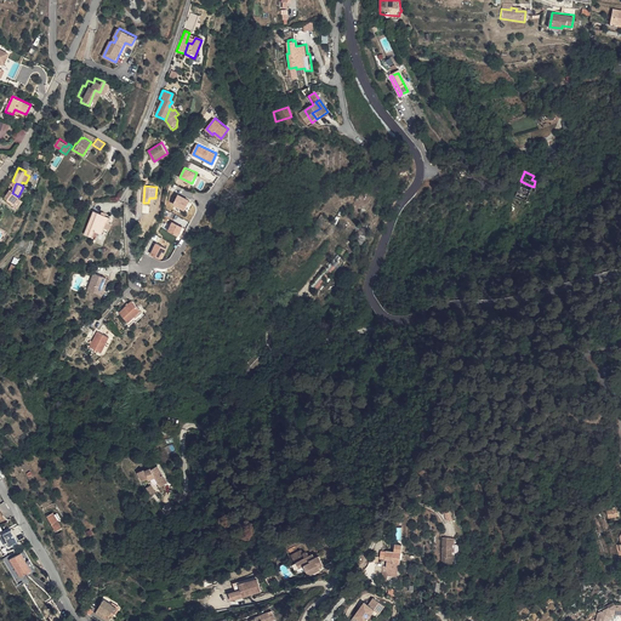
[(18,197),(12,193),(11,192),(4,201),(13,209),(21,198),(18,197)]
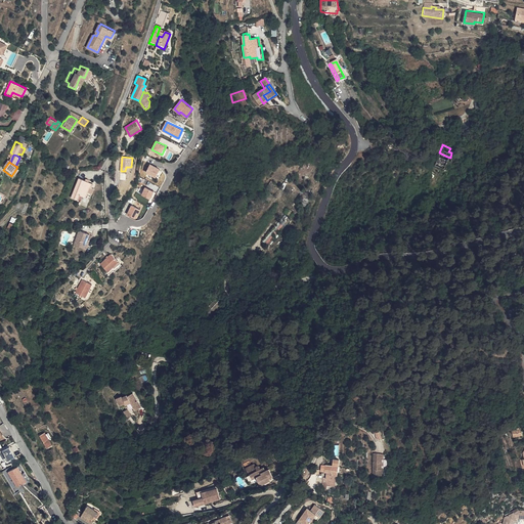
[(151,164),(146,172),(157,177),(161,168),(151,164)]
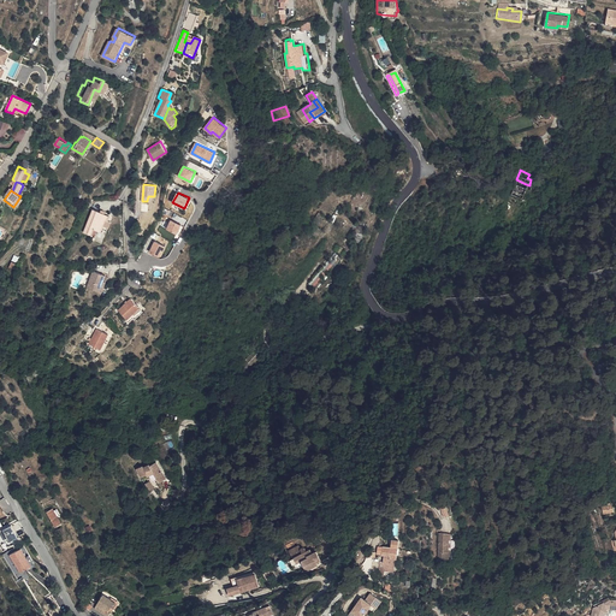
[(102,221),(86,215),(77,238),(83,241),(86,235),(92,237),(93,238),(99,226),(101,227),(102,221)]
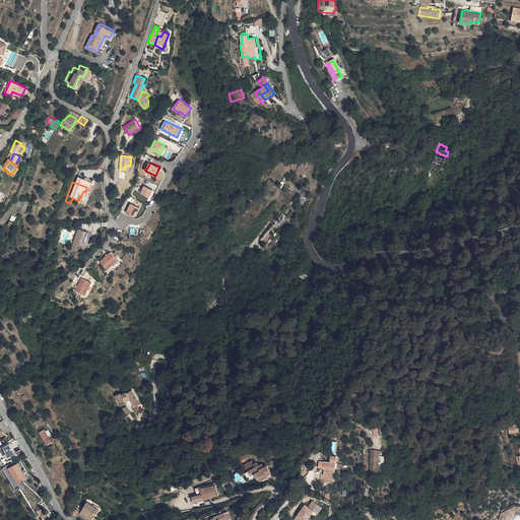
[(145,185),(141,193),(150,197),(153,189),(145,185)]
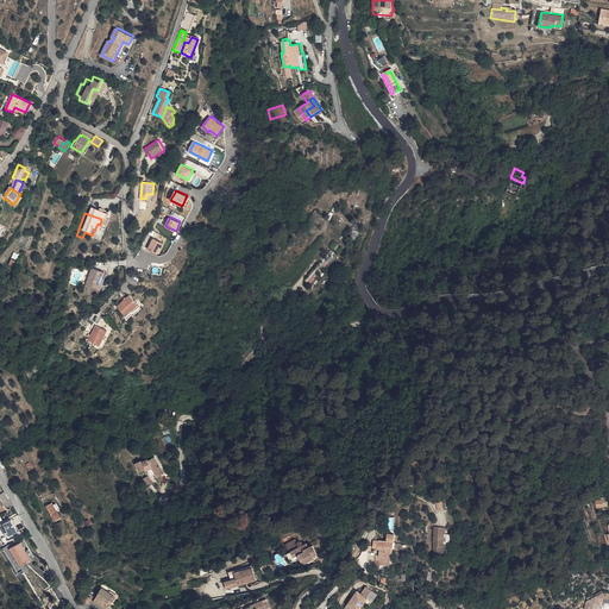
[(100,225),(98,224),(92,236),(98,237),(102,225),(100,225)]
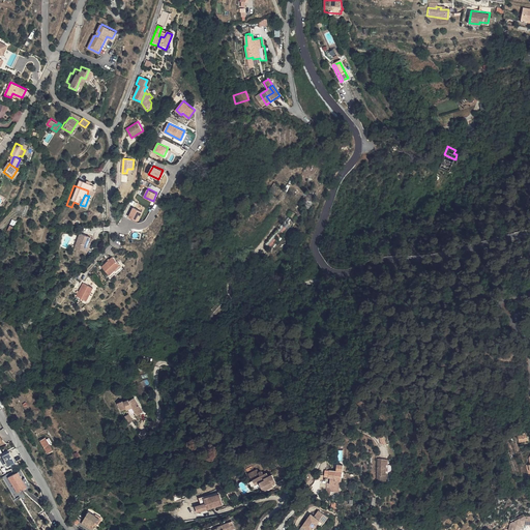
[(134,207),(129,216),(139,221),(143,211),(134,207)]
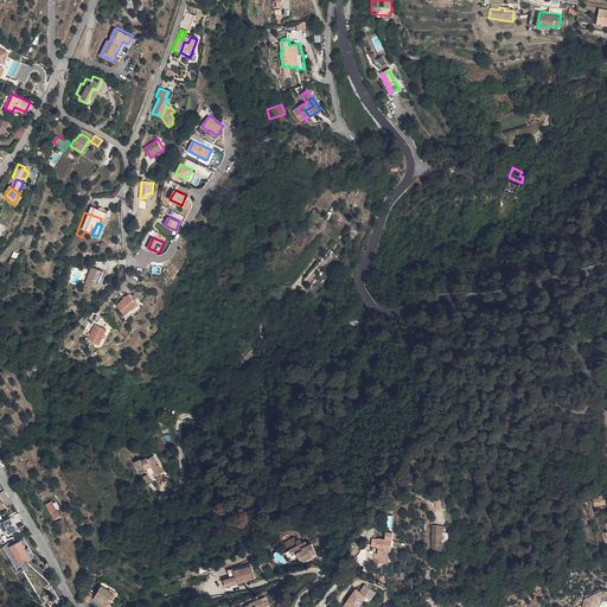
[(104,272),(91,268),(87,283),(98,288),(104,272)]
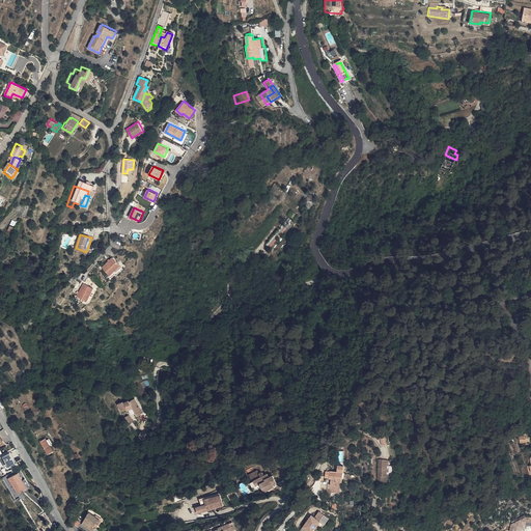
[(121,266),(114,257),(103,267),(111,275),(121,266)]
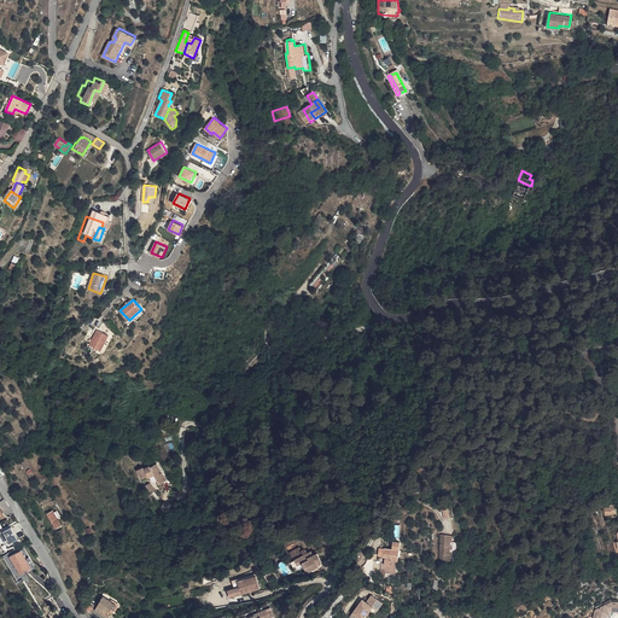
[(110,336),(98,330),(91,344),(103,349),(110,336)]
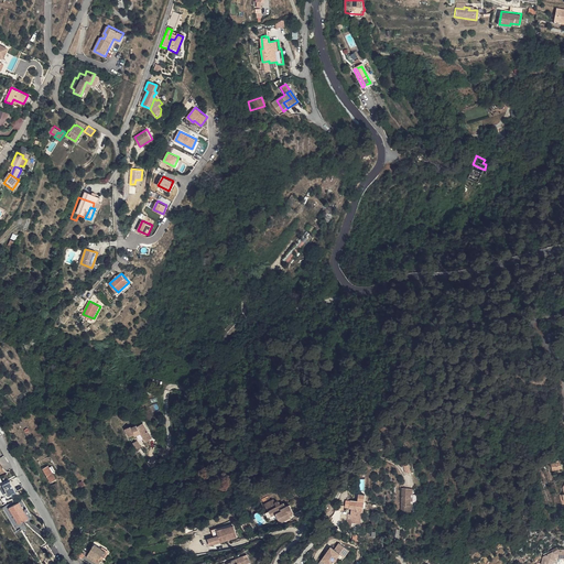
[(227,326),(229,333),(238,329),(236,323),(227,326)]
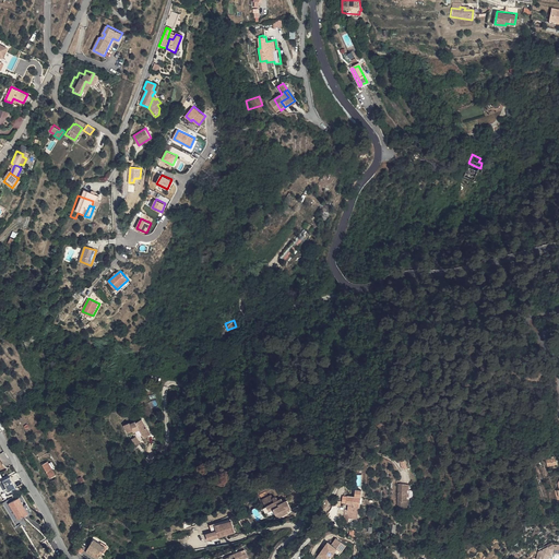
[(150,435),(141,419),(132,425),(132,423),(127,425),(126,424),(120,426),(123,433),(130,431),(131,435),(137,430),(142,439),(150,435)]
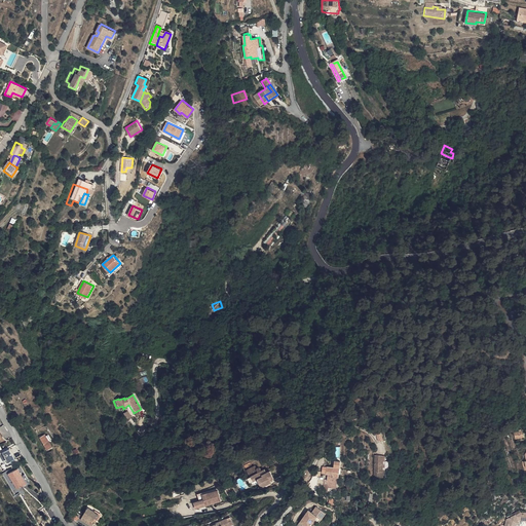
[(523,429),(514,431),(516,439),(525,437),(523,429)]
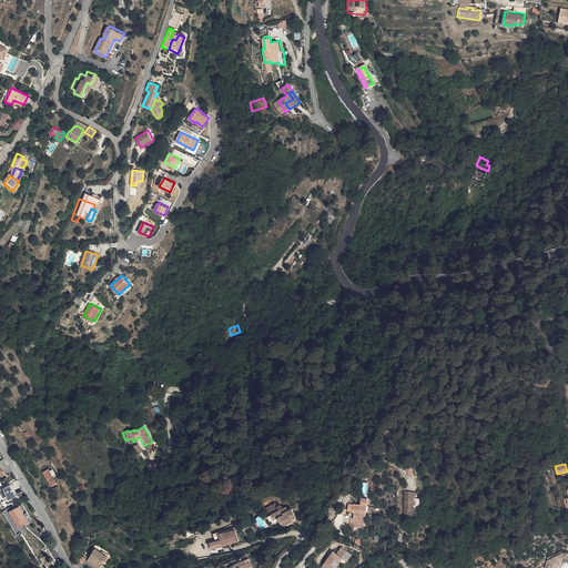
[(57,483),(50,469),(44,472),(52,486),(57,483)]
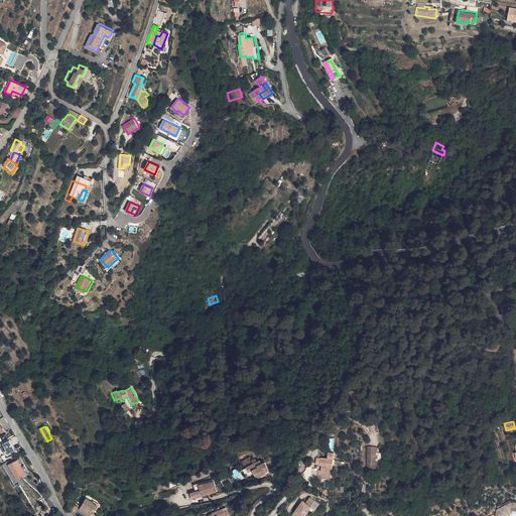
[(8,453),(15,449),(10,439),(3,443),(8,453)]
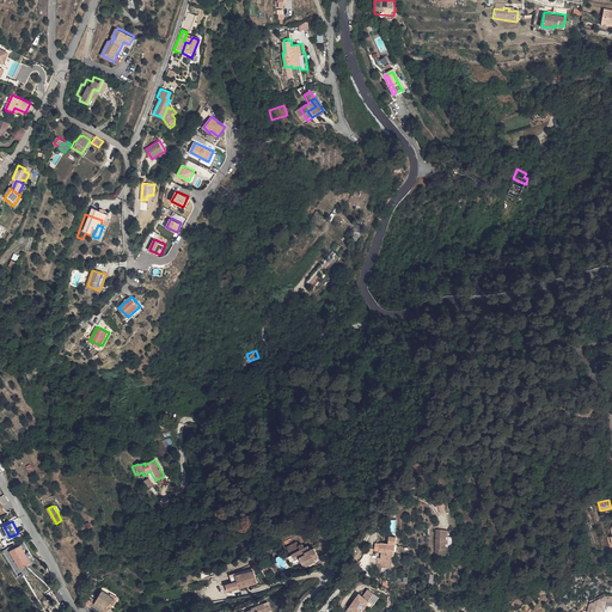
[(446,546),(445,528),(434,528),(435,555),(444,555),(444,546),(446,546)]
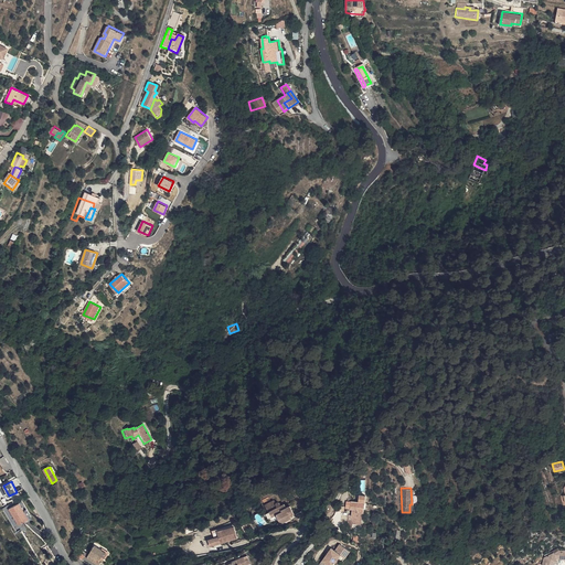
[(363,503),(348,501),(347,508),(349,508),(348,514),(344,514),(342,522),(358,524),(360,511),(362,512),(363,503)]
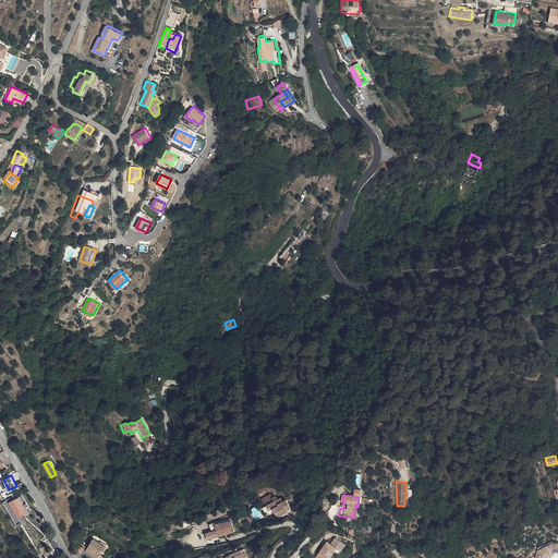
[(21,496),(10,501),(20,519),(29,513),(21,496)]
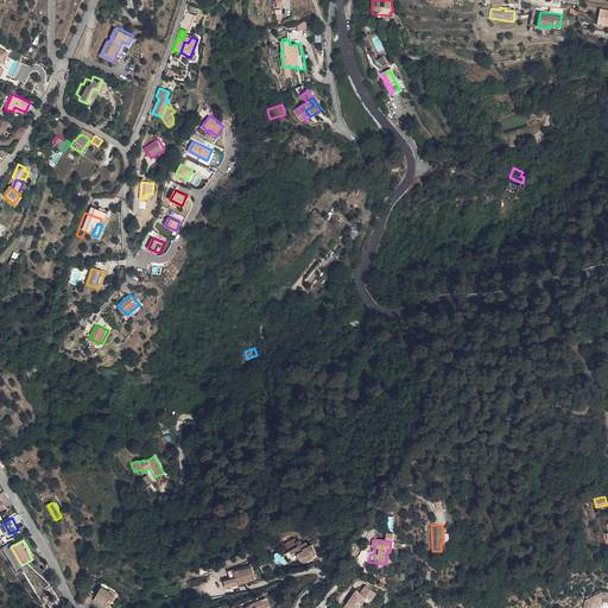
[(306,545),(305,540),(287,548),(290,556),(296,553),(299,563),(312,557),(311,555),(316,552),(312,543),(306,545)]
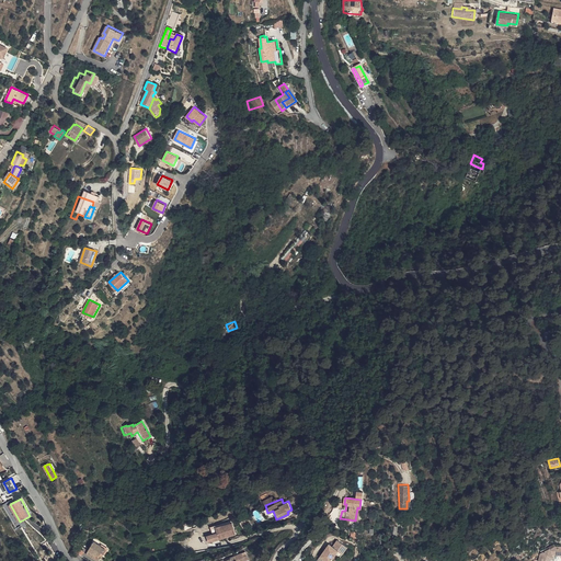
[(237,518),(242,530),(245,529),(242,523),(248,521),(245,516),(237,518)]
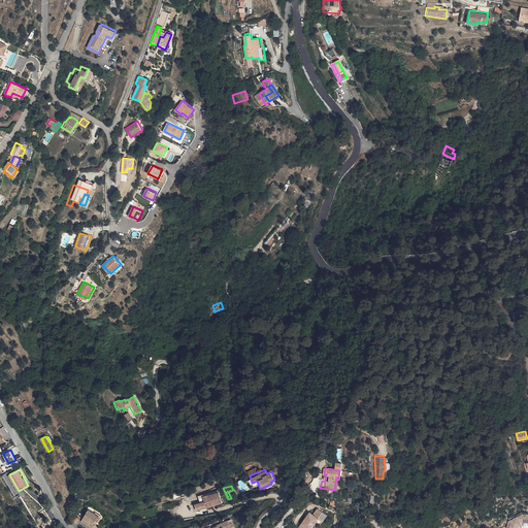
[(221,493),(220,490),(202,495),(197,496),(199,505),(205,504),(204,498),(221,493)]
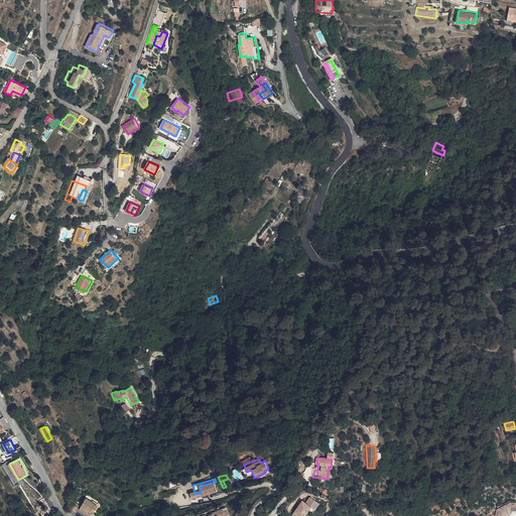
[(219,492),(216,482),(200,487),(201,493),(188,496),(189,501),(203,497),(219,492)]
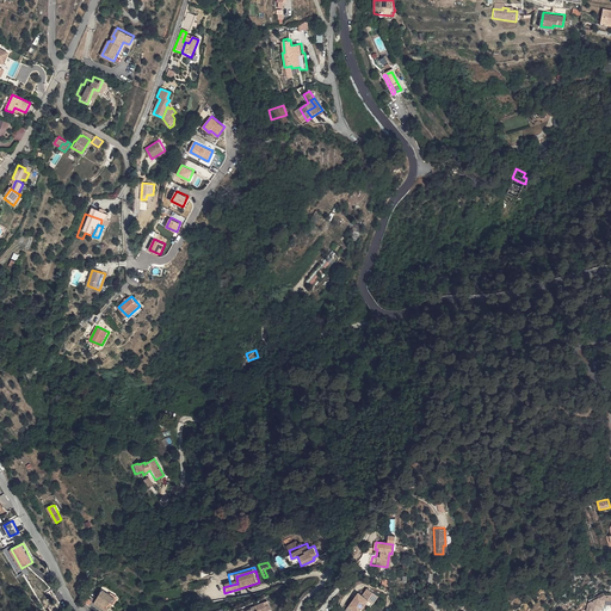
[(112,594),(98,588),(93,599),(107,605),(112,594)]
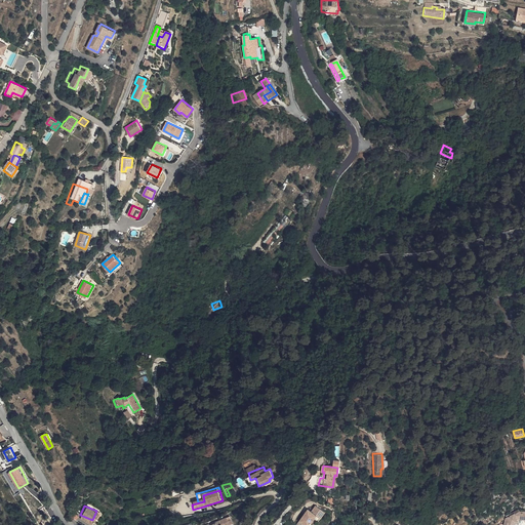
[(305,510),(293,524),(301,524),(306,524),(313,516),(314,517),(319,510),(313,506),(308,512),(305,510)]
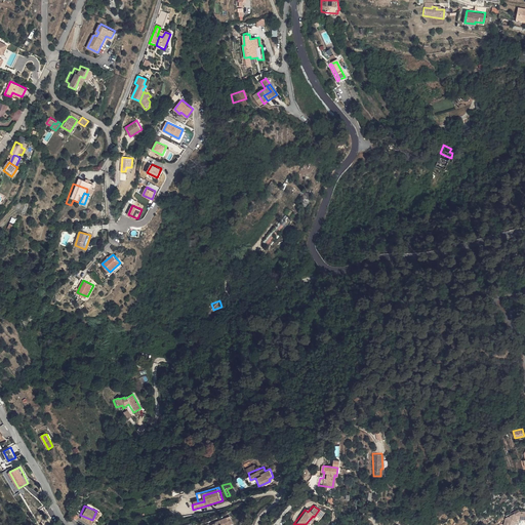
[(323,513),(319,510),(314,517),(318,519),(323,513)]
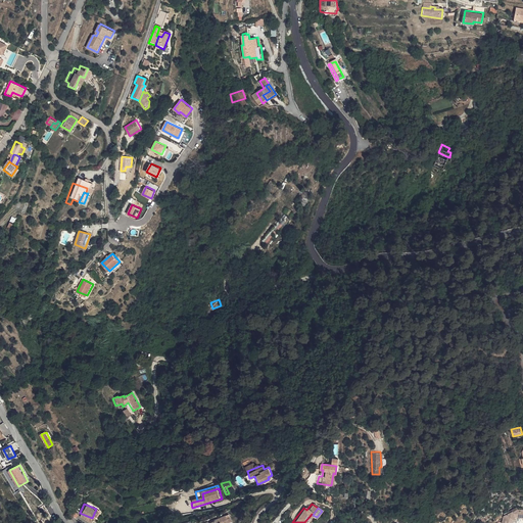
[(505,515),(503,522),(509,522),(510,522),(518,519),(519,522),(522,522),(522,509),(519,509),(505,515)]
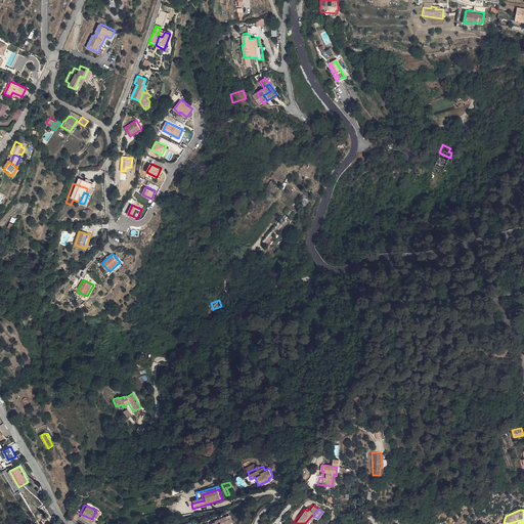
[(228,517),(225,511),(204,518),(206,523),(203,523),(217,523),(217,521),(228,517)]
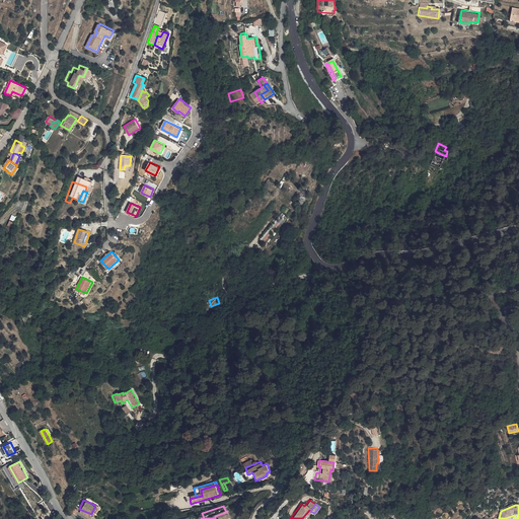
[(91,514),(79,509),(78,513),(90,518),(91,514)]
